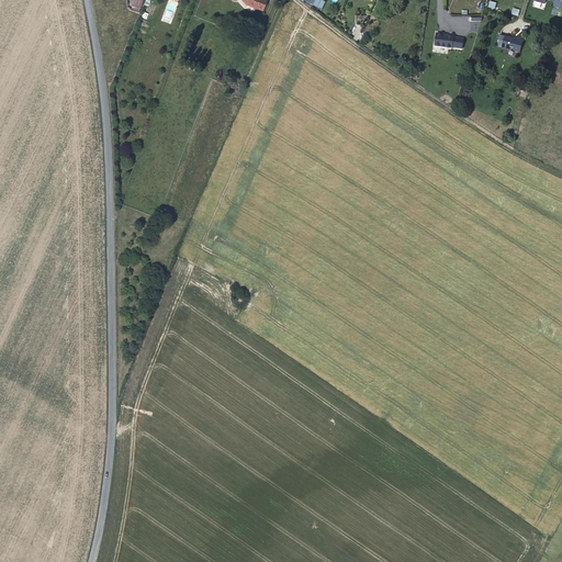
[(263,0),(242,0),(247,4),(262,11),(267,1),(263,0)]
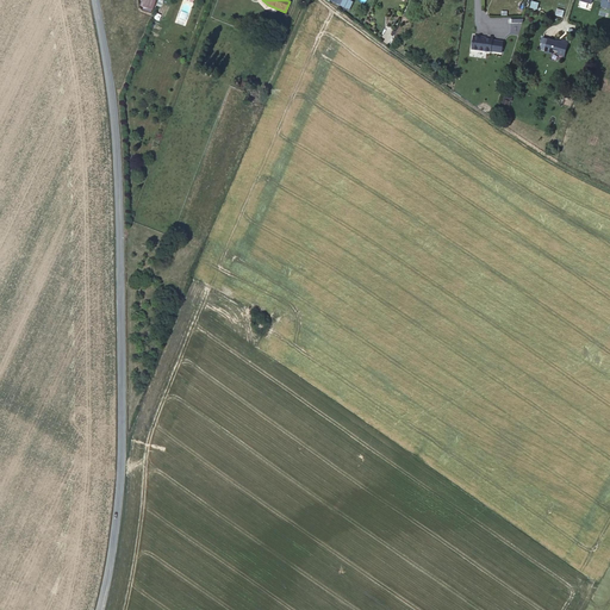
[(562,16),(564,10),(556,8),(555,10),(537,6),(539,2),(530,0),(529,8),(562,16)]
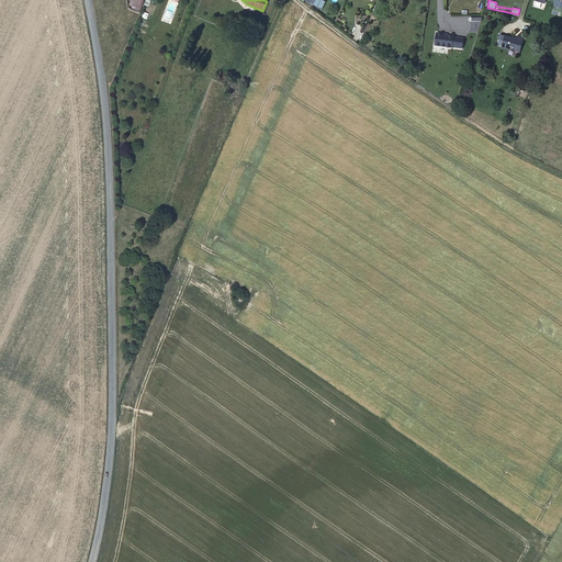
[(539,3),(531,2),(529,15),(536,17),(539,3)]
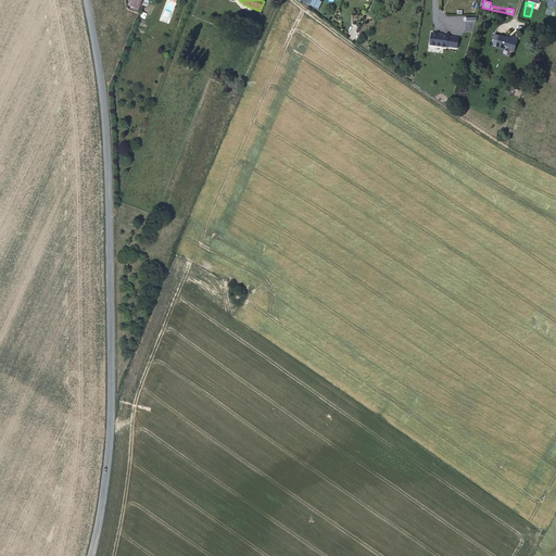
[(431,34),(430,46),(447,48),(447,47),(457,48),(458,38),(449,37),(449,36),(439,35),(438,34),(433,33),(432,34),(431,34)]
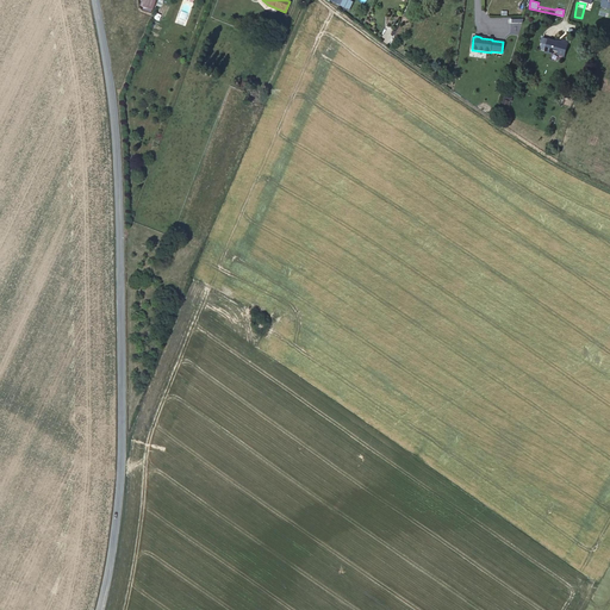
[(561,43),(548,39),(545,53),(552,54),(553,50),(558,53),(558,55),(564,56),(562,60),(564,60),(567,44),(561,43)]
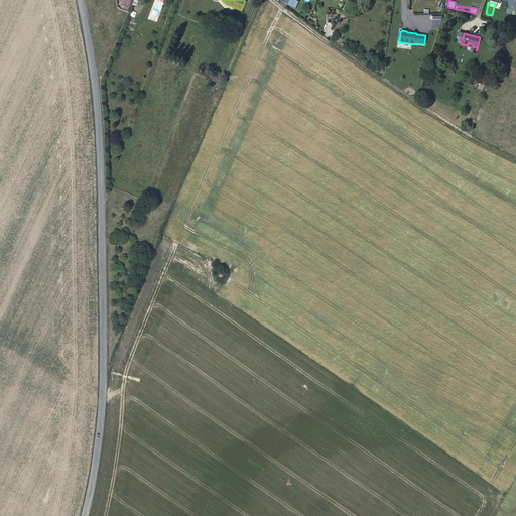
[(425,83),(423,91),(430,93),(431,91),(429,91),(431,83),(427,82),(425,83)]
